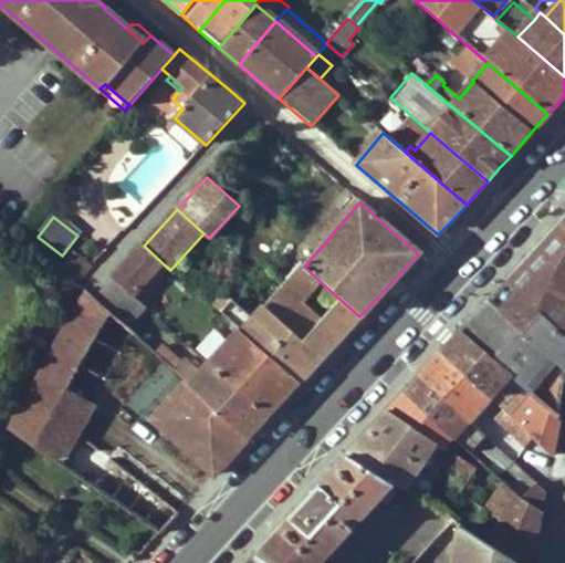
[(564,217),(506,282),(564,333),(564,217)]
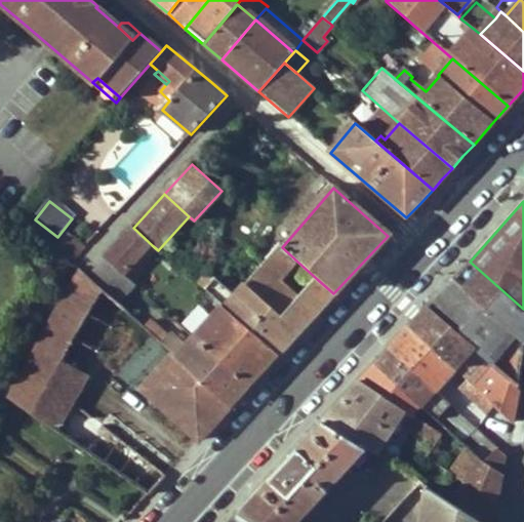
[(105,261),(123,277),(152,245),(133,228),(115,248),(105,261)]
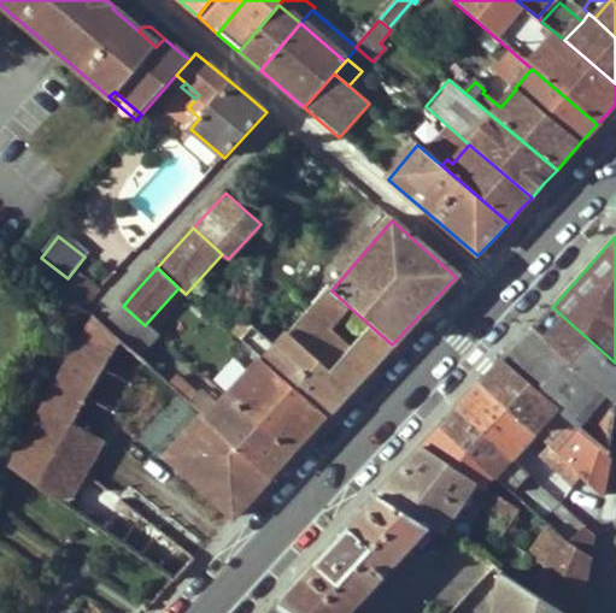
[(81,276),(74,286),(92,302),(100,293),(81,276)]
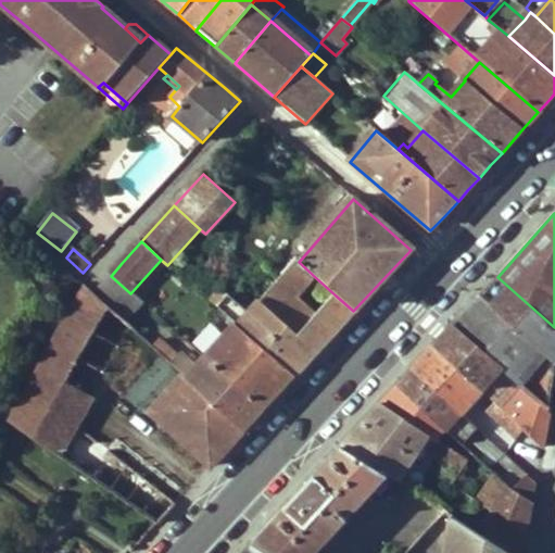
[(74,283),(83,273),(66,258),(60,265),(57,268),(74,283)]
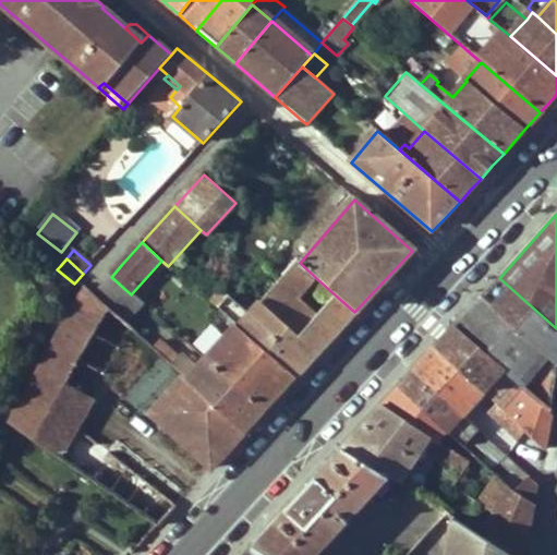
[(300,263),(297,260),(268,292),(326,344),(340,328),(354,312),(337,297),(317,318),(297,299),(316,278),(300,263)]
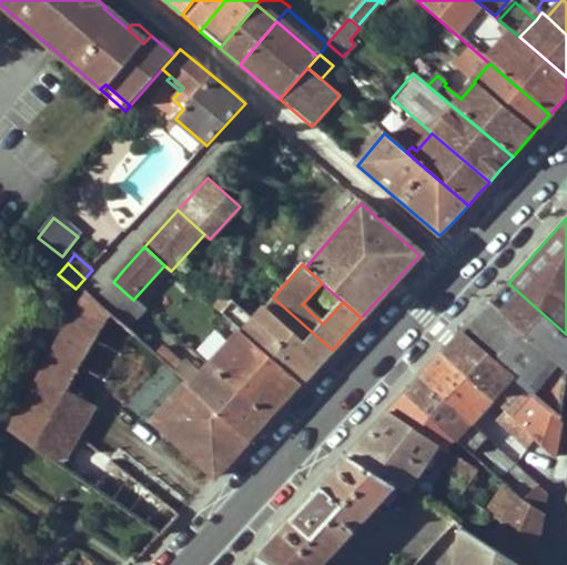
[(94,302),(127,331),(145,311),(133,300),(113,282),(94,302)]
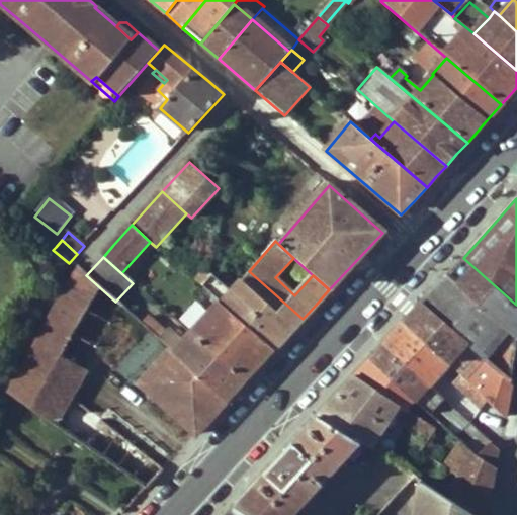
[(510,382),(516,346),(516,305),(463,258),(422,304),(510,382)]
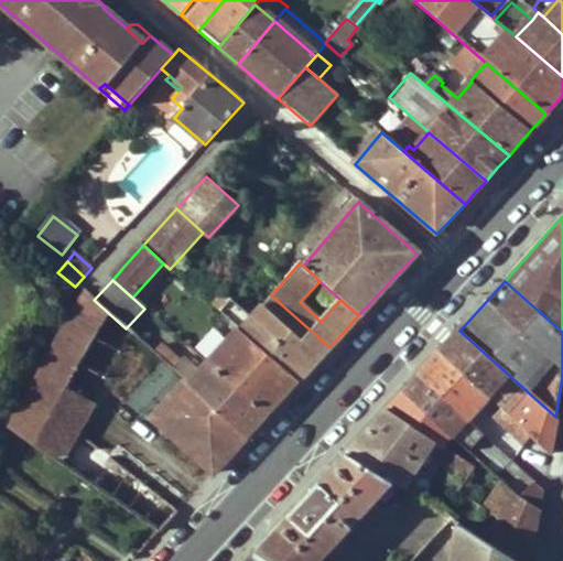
[(133,335),(126,328),(94,300),(83,291),(7,429),(61,465),(78,433),(133,335)]
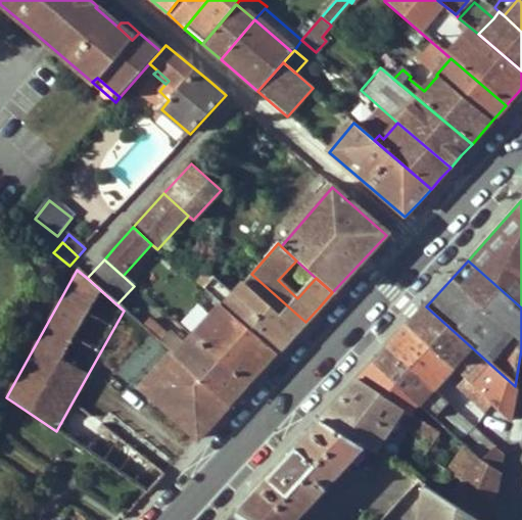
[(305,322),(251,274),(233,294),(207,272),(198,282),(278,351),(291,337),(305,322)]
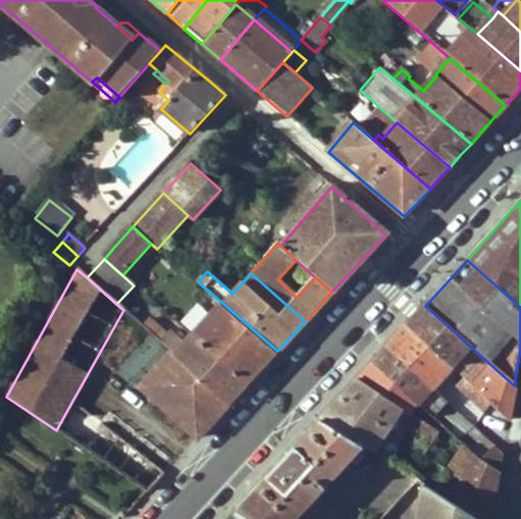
[(261,368),(276,353),(221,305),(192,336),(247,384),(261,368)]
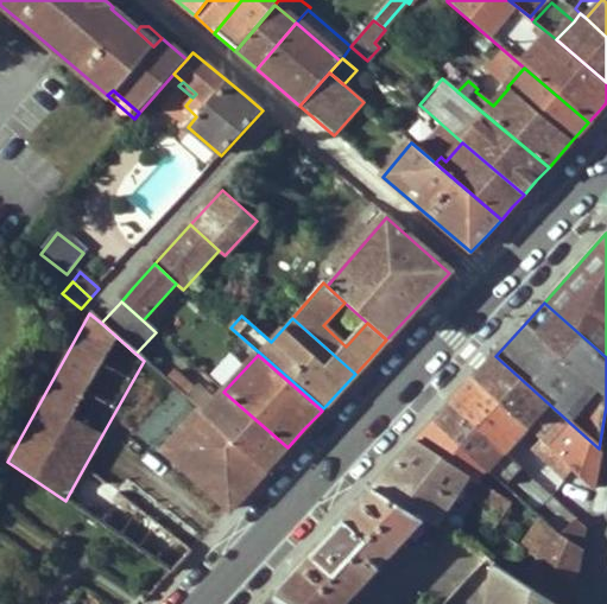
[(474,380),(528,430),(542,443),(571,471),(592,489),(599,449),(495,356),(474,380)]
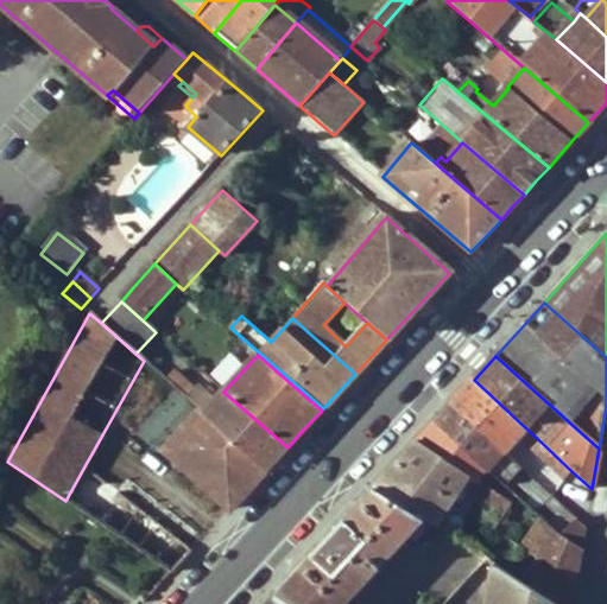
[(212,381),(223,388),(238,366),(225,357),(212,381)]
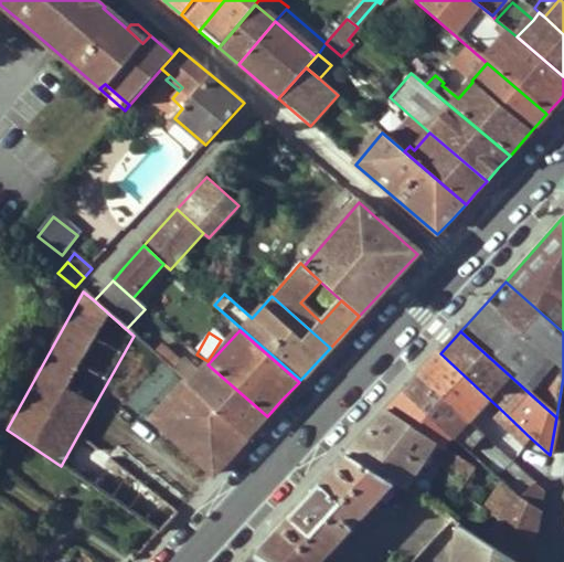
[(155,356),(162,362),(169,354),(161,348),(155,356)]
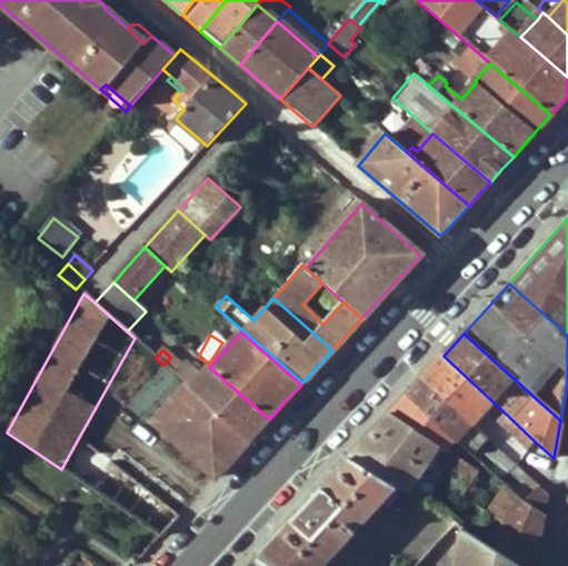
[(444,356),(421,379),(471,425),(494,403),(444,356)]
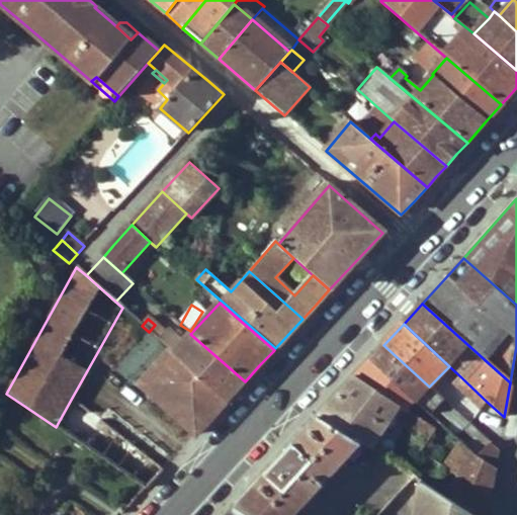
[(149,332),(168,349),(228,401),(245,381),(190,334),(183,341),(170,330),(166,334),(155,325),(149,332)]
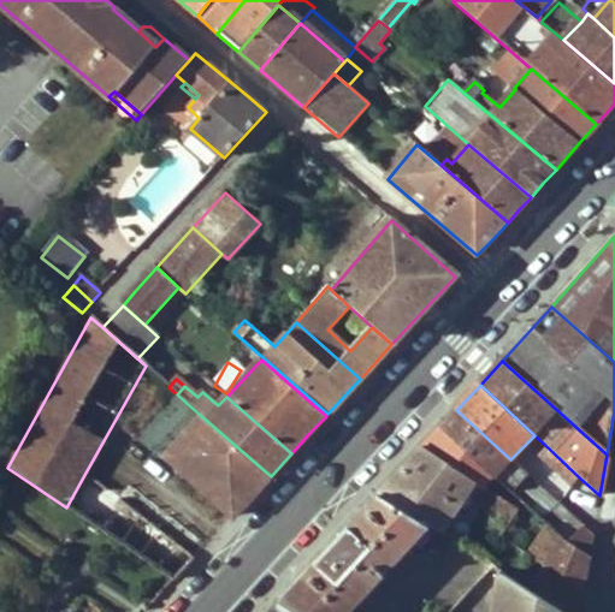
[(439,428),(494,479),(510,459),(456,410),(439,428)]
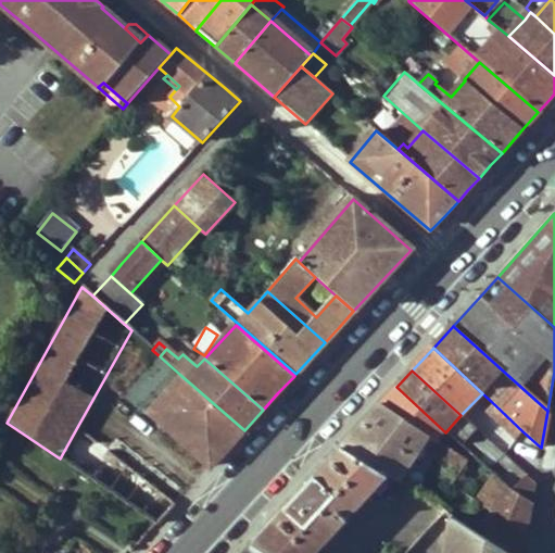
[(244,430),(180,375),(147,412),(211,467),(244,430)]
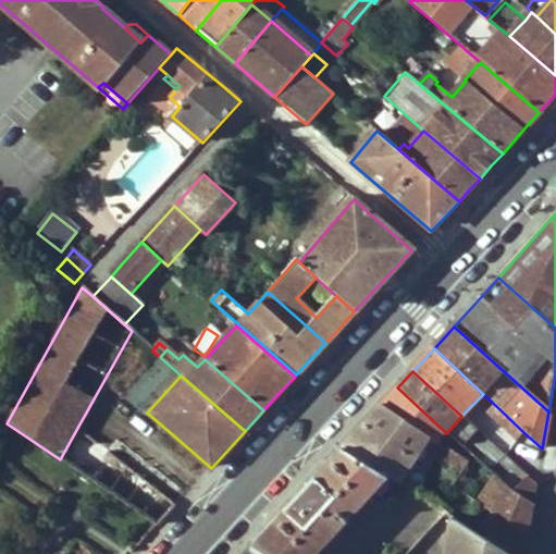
[(436,440),(439,442),(446,433),(397,388),(382,404),(436,440)]
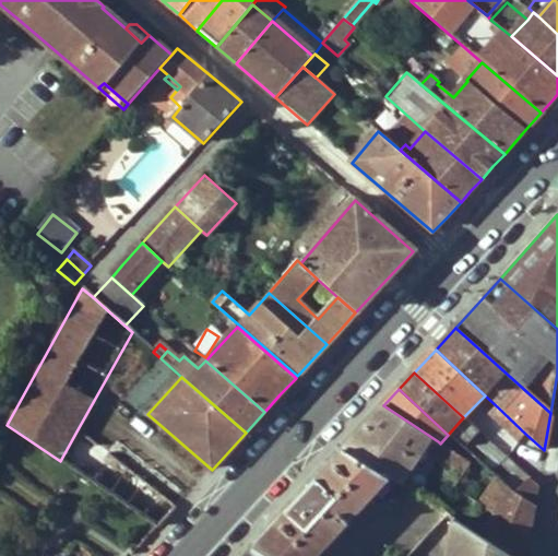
[(416,462),(423,466),(431,452),(438,441),(383,405),(343,449),(390,480),(401,486),(416,462)]
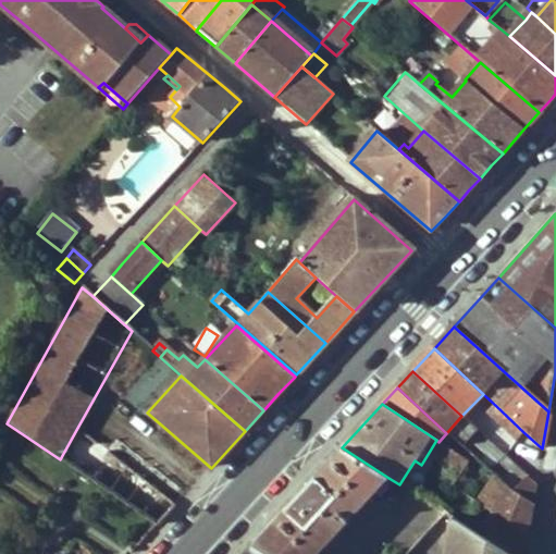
[(489,414),(516,440),(523,432),(496,406),(489,414)]
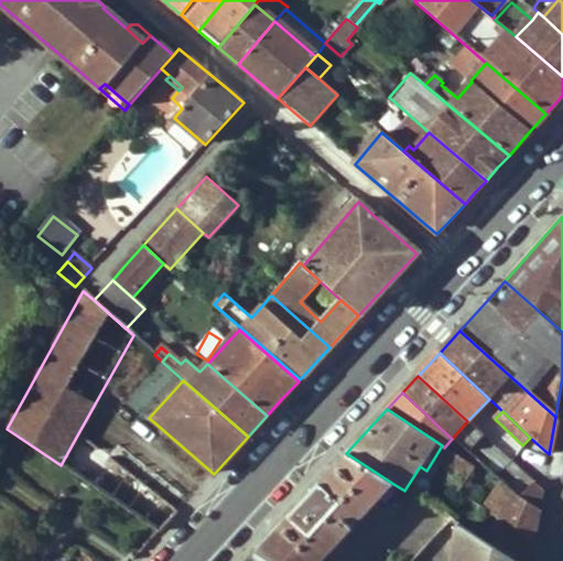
[(78,433),(61,465),(160,532),(187,502),(116,448),(109,456),(78,433)]
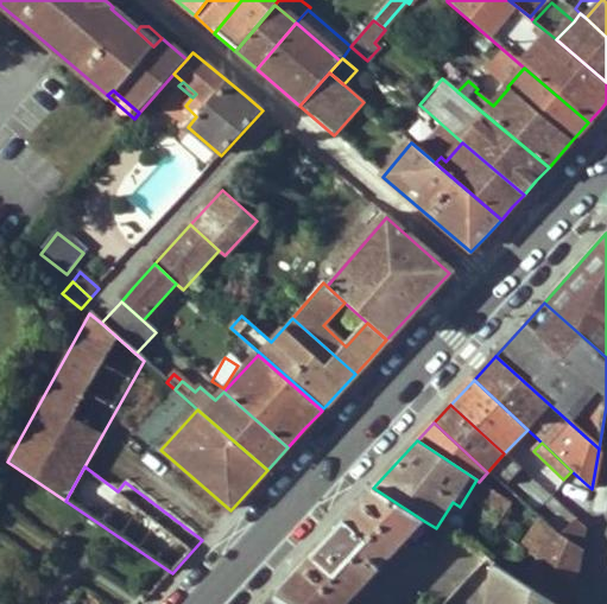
[(476,479),(469,491),(504,514),(511,503),(479,482),(476,479)]
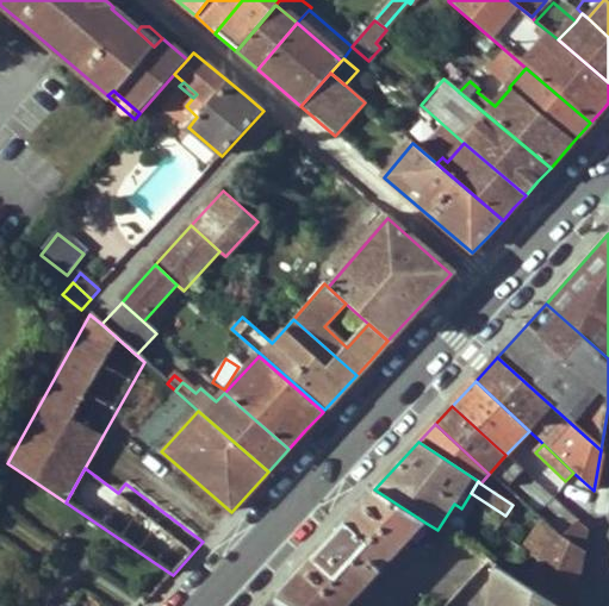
[(374,489),(360,506),(404,545),(426,523),(374,489)]
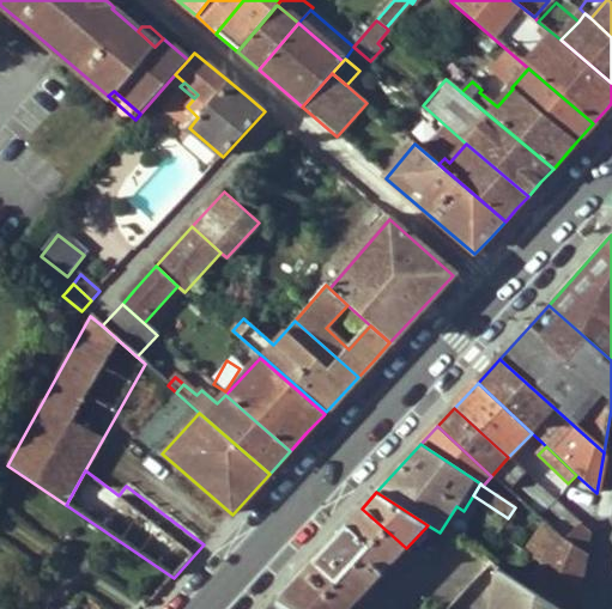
[(391,565),(406,548),(362,509),(346,525),(391,565)]
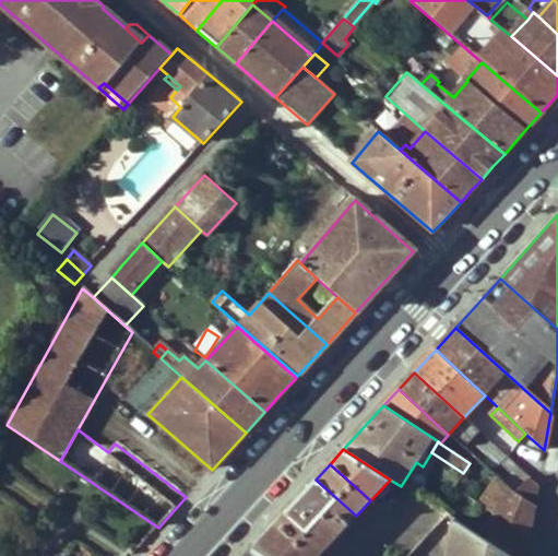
[(318,555),(356,516),(316,480),(250,549),(260,555),(318,555)]
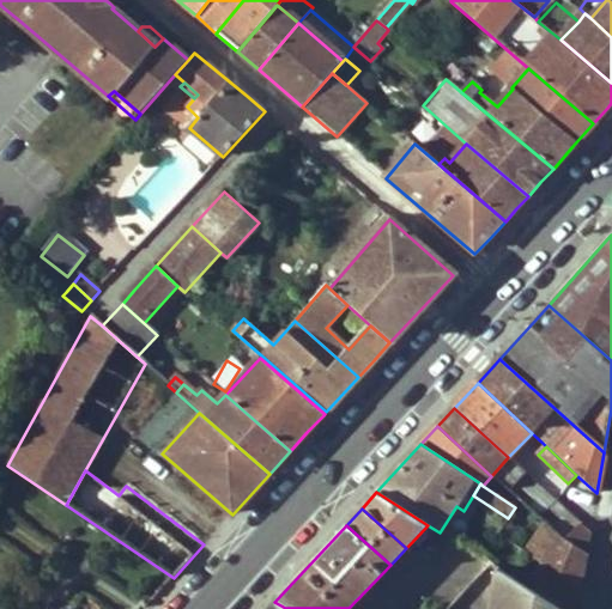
[(529,555),(545,566),(563,539),(549,528),(529,555)]
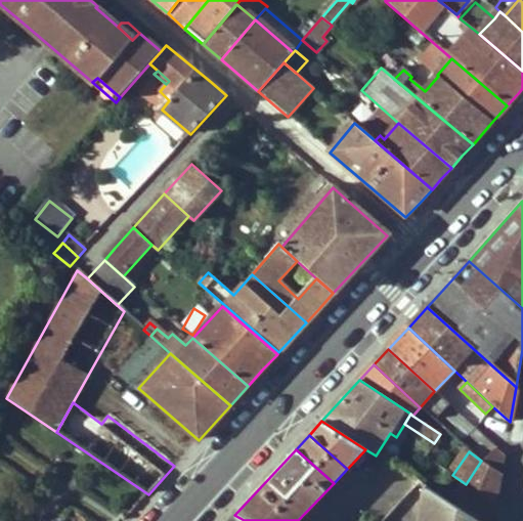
[(495,504),(500,474),(481,461),(466,484),(495,504)]
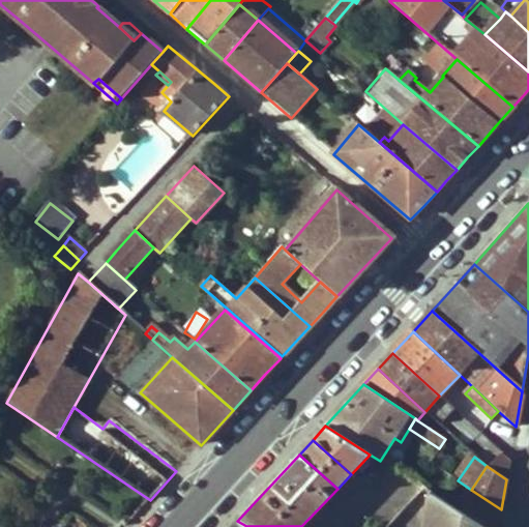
[(498,526),(501,509),(471,490),(459,509),(486,526),(498,526)]
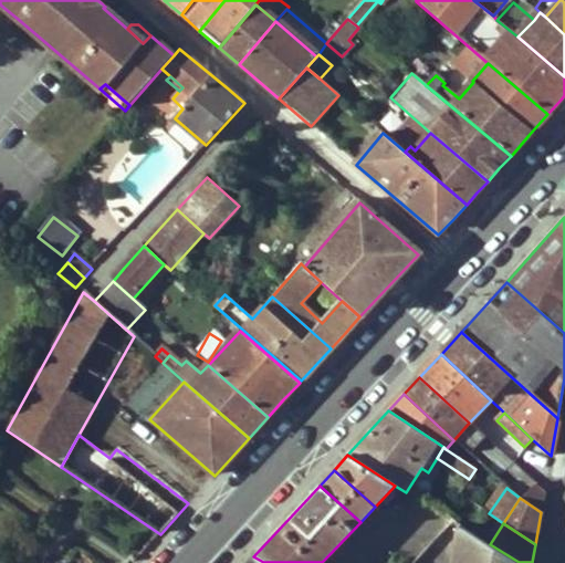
[(519,562),(490,544),(458,524),(452,556),(487,562),(519,562)]
